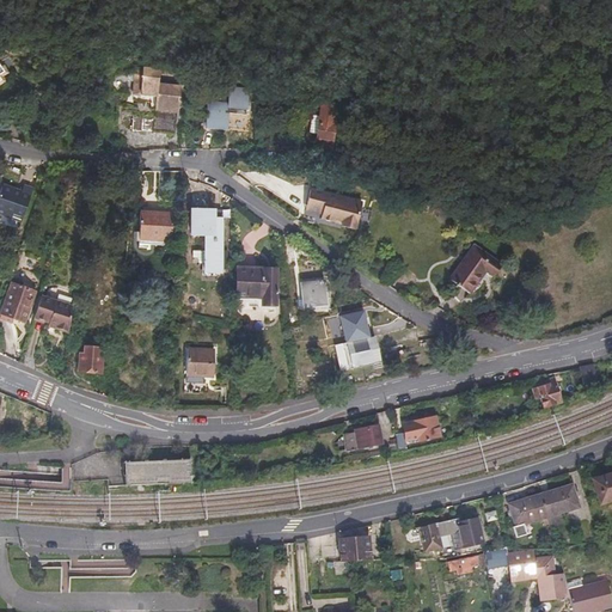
[(175,138),(179,72),(161,71),(160,81),(158,81),(158,72),(141,71),(141,79),(134,78),(133,97),(155,99),(154,118),(135,117),(134,134),(175,138)]
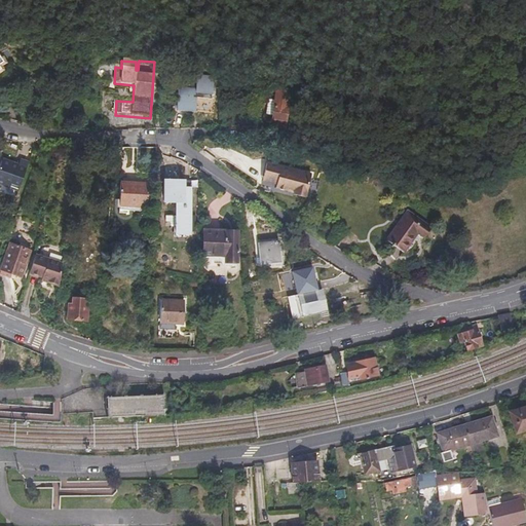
[(214,97),(215,85),(198,83),(198,89),(182,87),(180,107),(197,108),(199,96),(214,97)]
